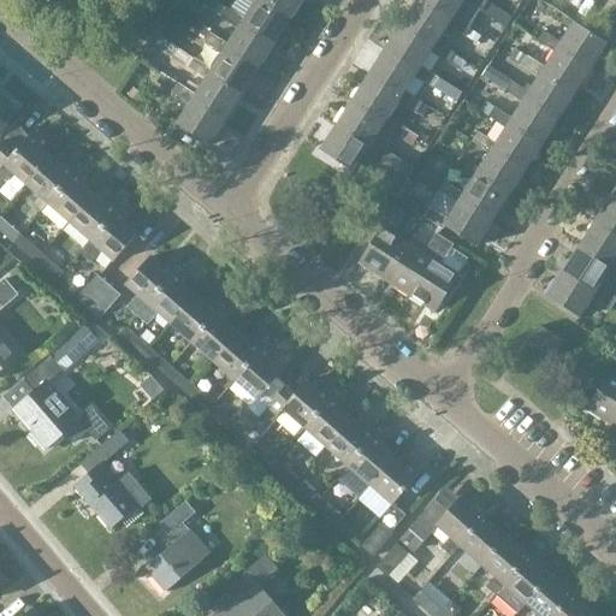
[(237,0),(230,13),(243,23),(277,43),(292,19),(262,0),(237,0)]
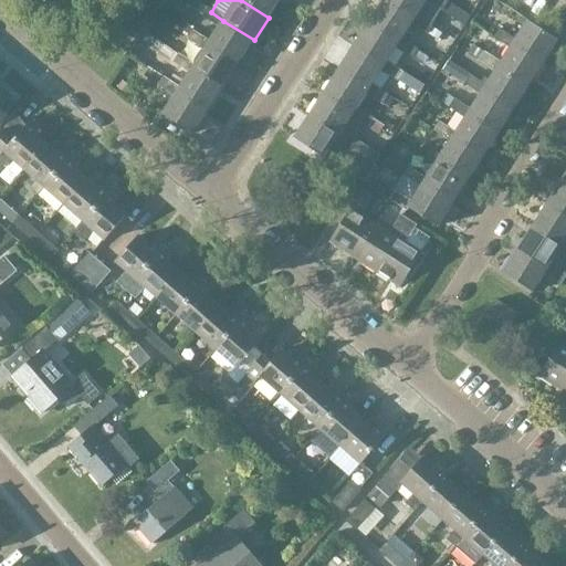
[(241,0),(269,18),(280,0),(241,0)]
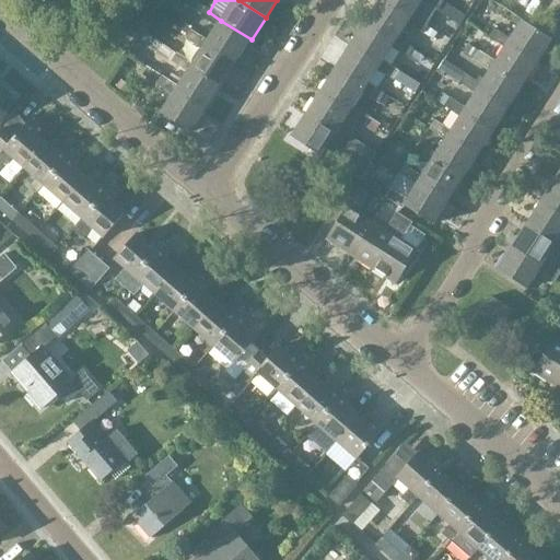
[(387,0),(377,0),(366,19),(397,38),(406,25),(421,35),(422,34),(428,25),(411,15),(387,0)]
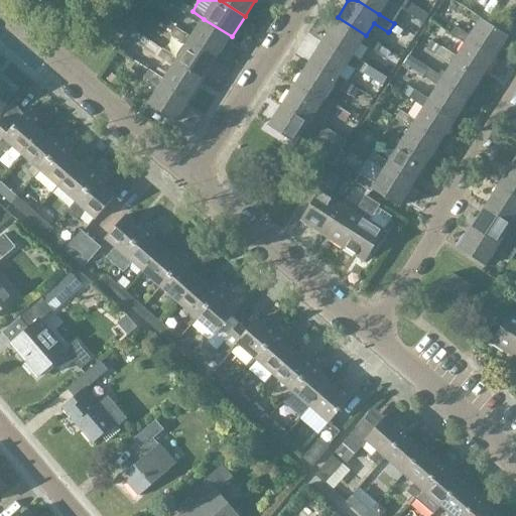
[(357,0),(379,14),(389,21),(397,8),(402,11),(403,10),(416,18),(423,23),(428,15),(420,10),(408,2),(407,3),(402,0),(357,0)]
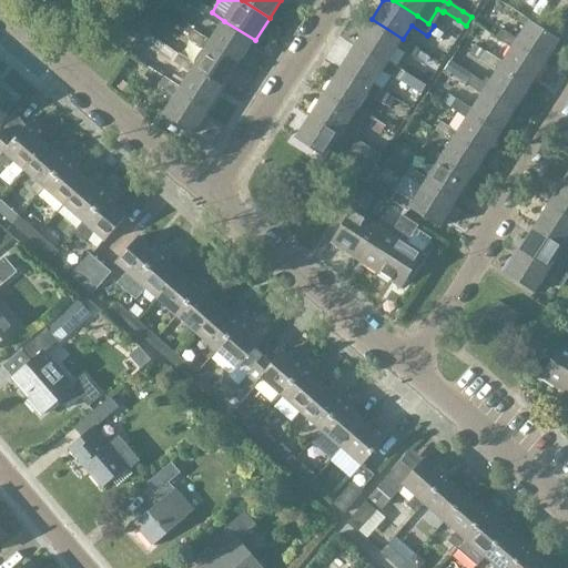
[(162,9),(149,30),(168,41),(180,21),(162,9)]
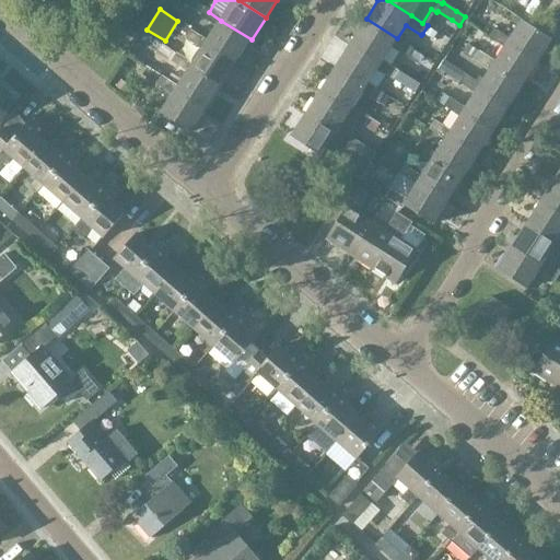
[(252,39),(221,21),(209,12),(206,10),(200,19),(216,30),(207,44),(236,62),(252,39)]
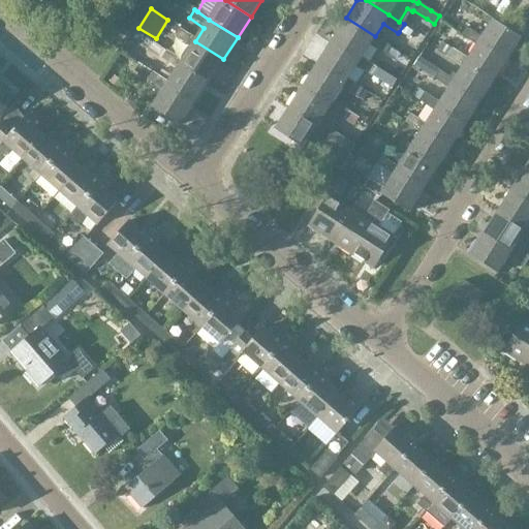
[(333,38),(362,58),(369,45),(384,55),(390,47),(375,36),(346,18),(333,38)]
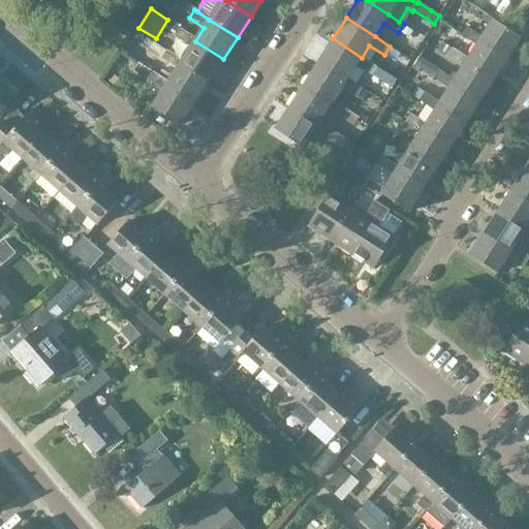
[(475,45),(503,63),(520,38),(492,21),(480,37),(465,28),(460,36),(475,45)]
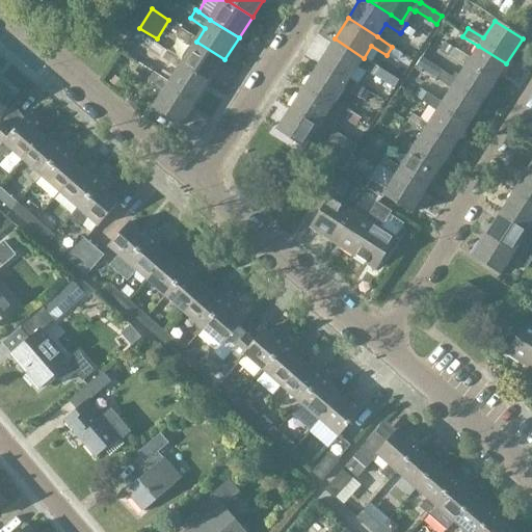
[(406,24),(401,32),(410,38),(416,30),(406,24)]
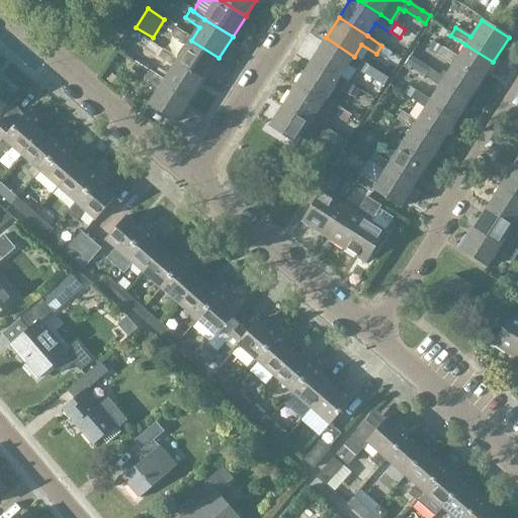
[(219,58),(191,40),(176,30),(171,38),(186,48),(177,61),(205,79),(219,58)]
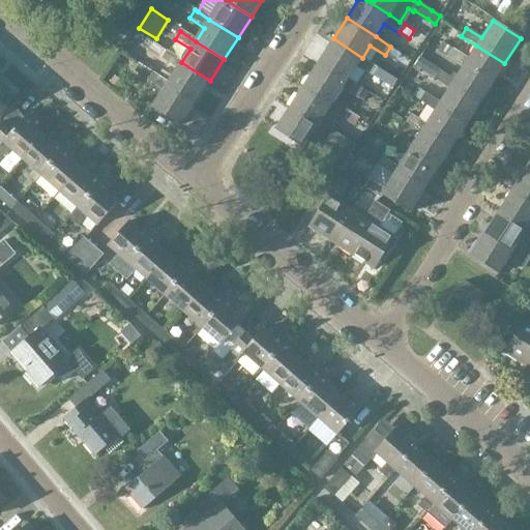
[(333,38),(319,61),(348,80),(356,66),(371,77),(377,67),(362,58),(333,38)]
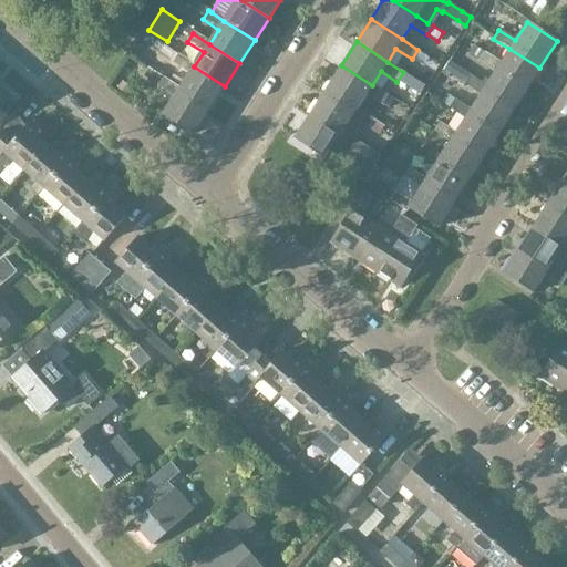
[(468,53),(467,54),(478,61),(483,54),(472,47),(468,53)]
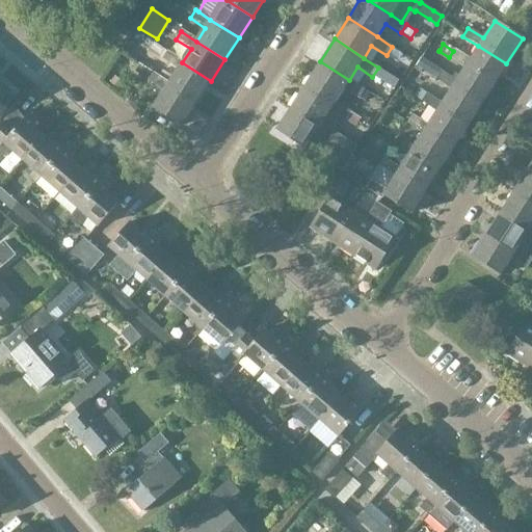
[(453,51),(449,57),(464,68),(491,86),(506,63),(478,46),(470,59),(454,50),(453,51)]
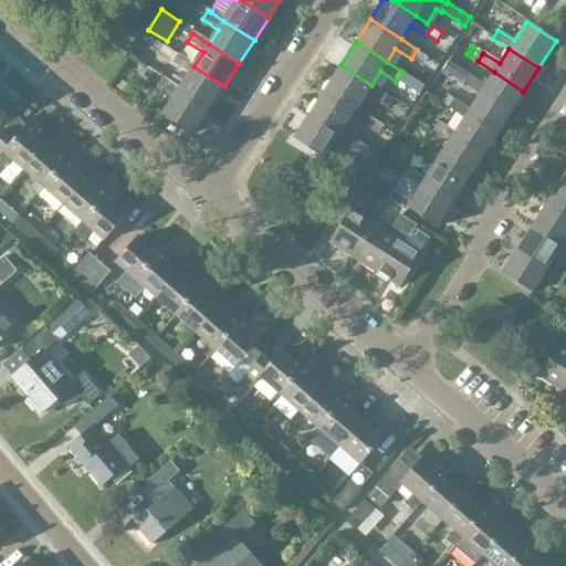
[(178,56),(173,64),(188,75),(179,90),(209,109),(224,86),(194,66),(178,56)]
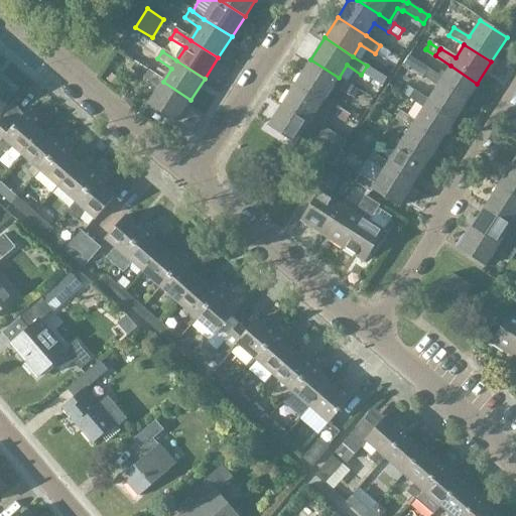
[(354,87),(339,78),(310,59),(296,81),(325,99),(334,86),(348,95),(349,94),(354,96),(357,90),(353,88),(354,87)]
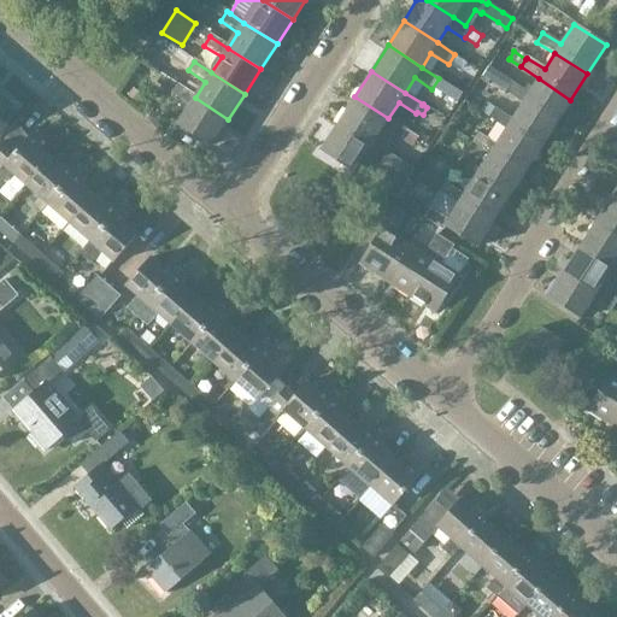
[(500,74),(494,83),(505,90),(512,81),(500,74)]
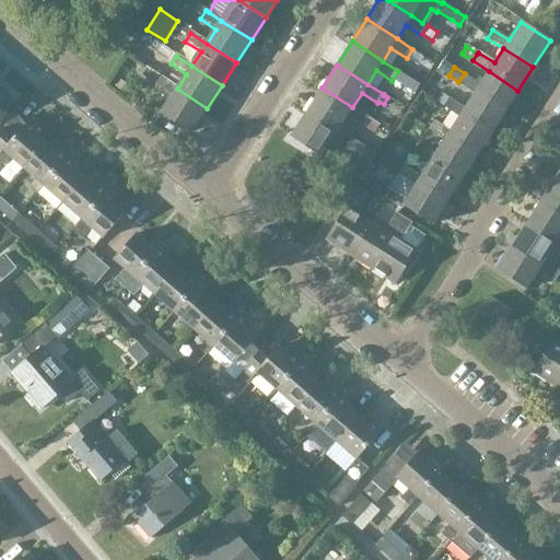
[(458,82),(458,83),(474,93),(503,113),(517,91),(489,71),(483,80),(478,77),(476,81),(465,73),(458,82)]
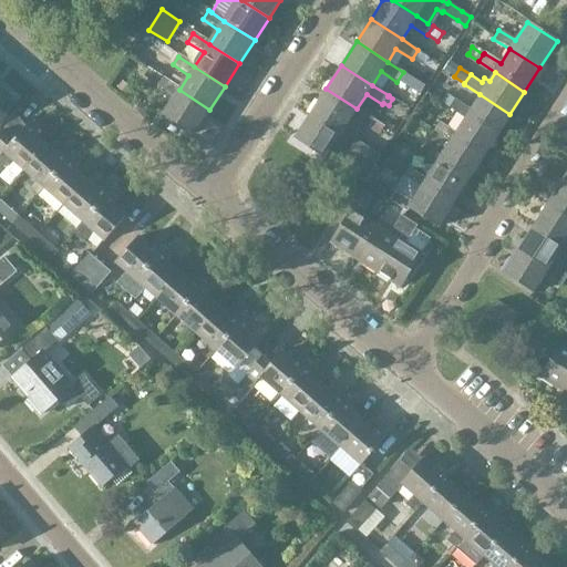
[(209,110),(179,90),(163,80),(157,88),(174,99),(163,115),(193,135),(209,110)]
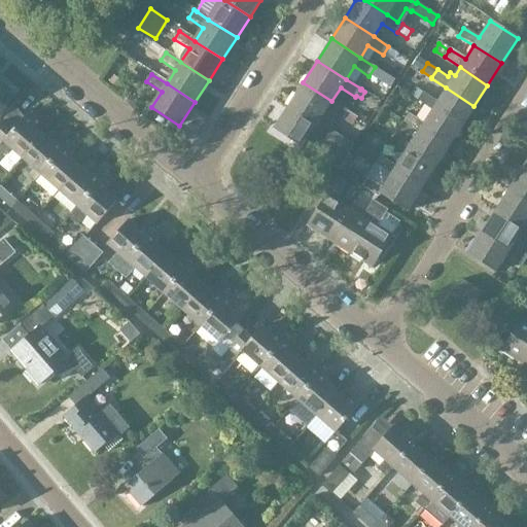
[(123,84),(114,77),(109,83),(117,91),(123,84)]
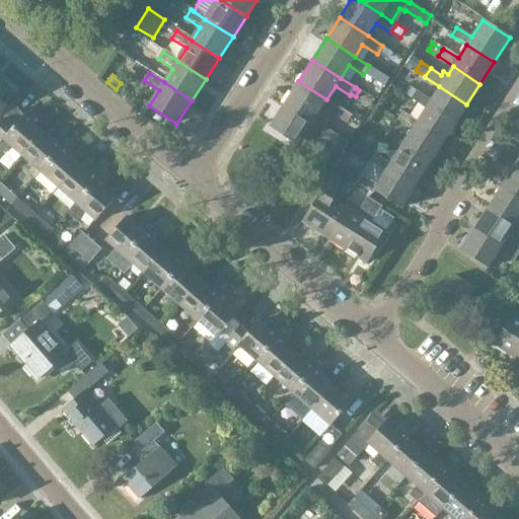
[(0,116),(8,106),(0,99),(0,97),(9,88),(0,79),(0,116)]
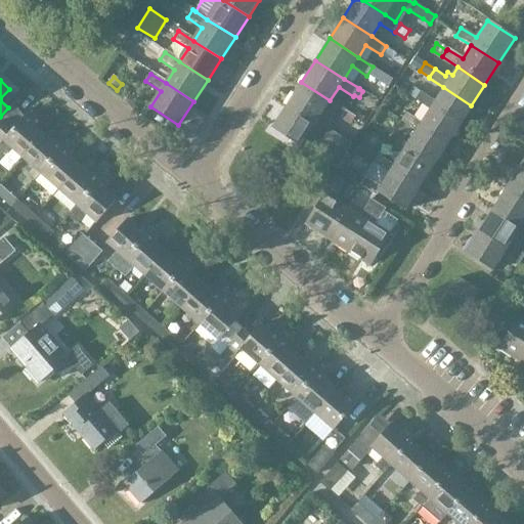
[(288,103),(316,122),(324,108),(340,118),(345,110),(330,100),(301,82),(288,103)]
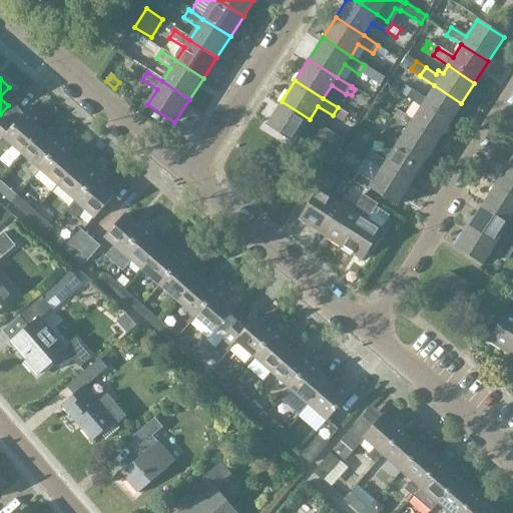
[(420,107),(447,125),(461,103),(434,85),(425,99),(411,90),(406,98),(420,107)]
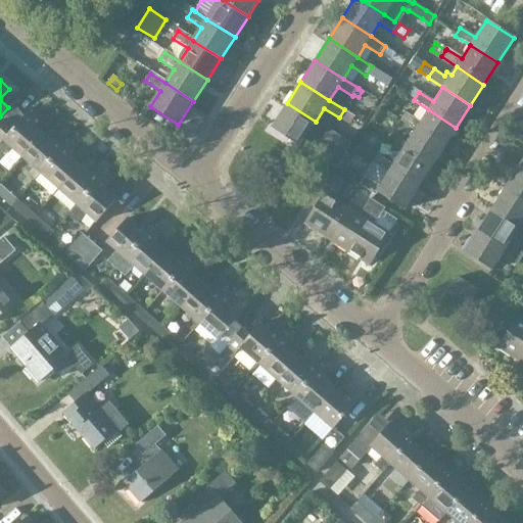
[(316,122),(287,103),(271,128),(299,146),(310,130),(325,139),(331,131),(316,122)]
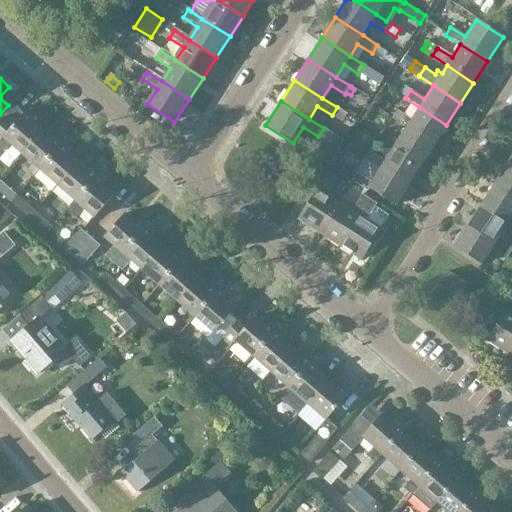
[(0,150),(8,148),(11,145),(20,153),(41,130),(32,122),(39,113),(31,106),(24,114),(12,128),(0,117),(0,150)]
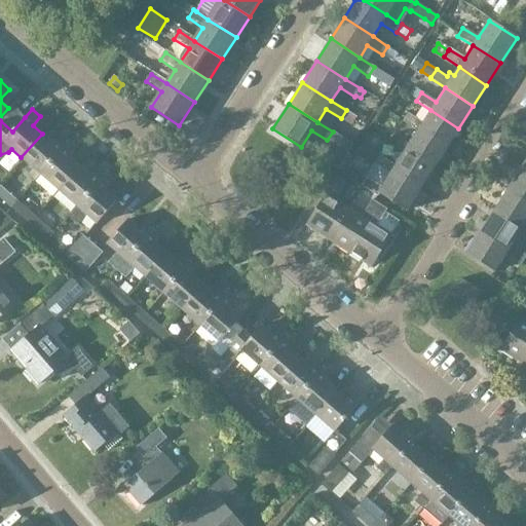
[(346,110),(341,118),(351,125),(357,117),(346,110)]
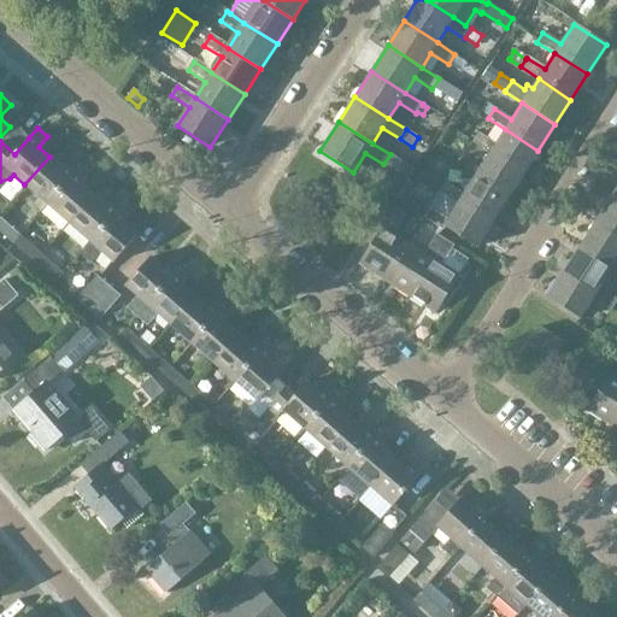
[(472,142),(489,153),(522,175),(538,151),(505,129),(495,145),(479,134),(472,142)]
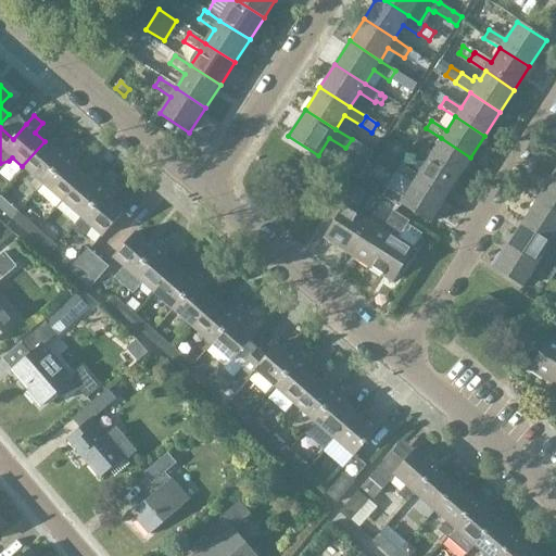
[(411,152),(427,162),(456,180),(470,158),(441,138),(431,153),(416,143),(411,152)]
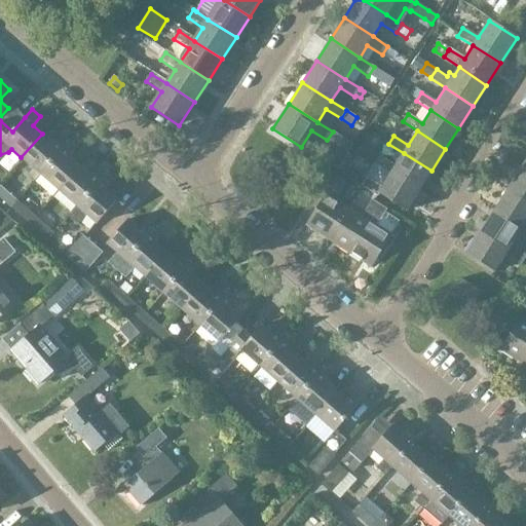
[(333,132),(327,140),(347,153),(353,145),(333,132)]
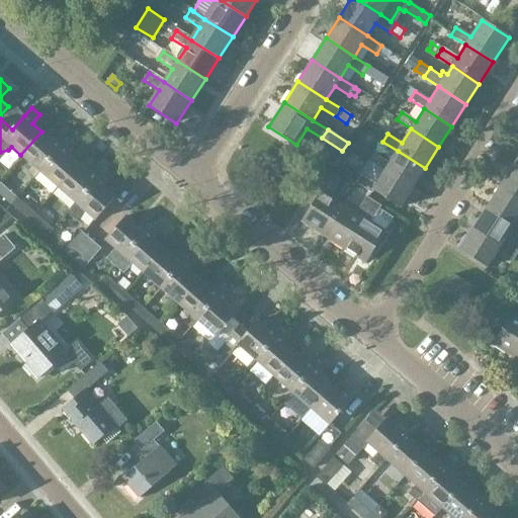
[(41,132),(20,155),(32,165),(26,171),(34,178),(39,172),(68,140),(61,134),(54,142),(41,132)]
